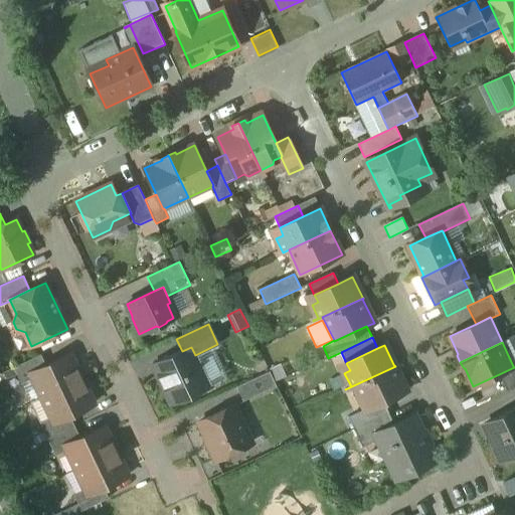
[(182,351),(153,365),(172,404),(210,386),(195,355),(191,347),(182,351)]
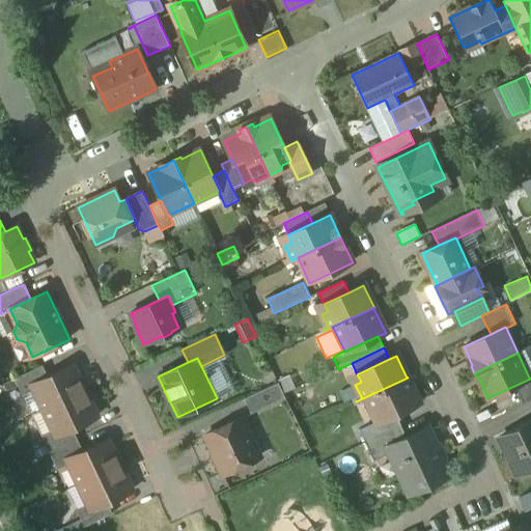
[(43,365),(15,379),(23,396),(34,390),(31,385),(48,376),(43,365)]
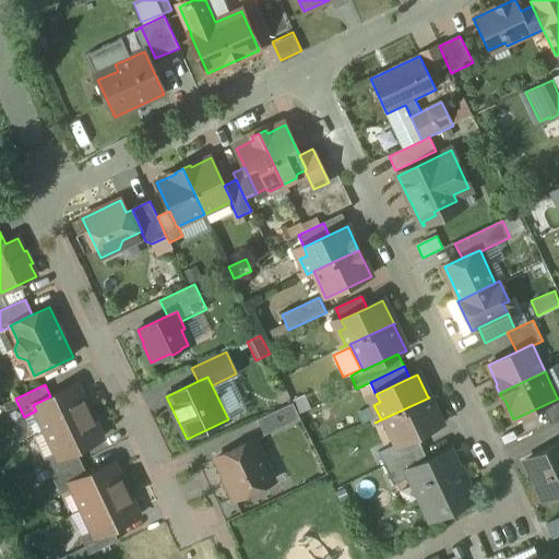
[(50,396),(33,405),(36,411),(46,431),(90,412),(76,384),(50,396)]
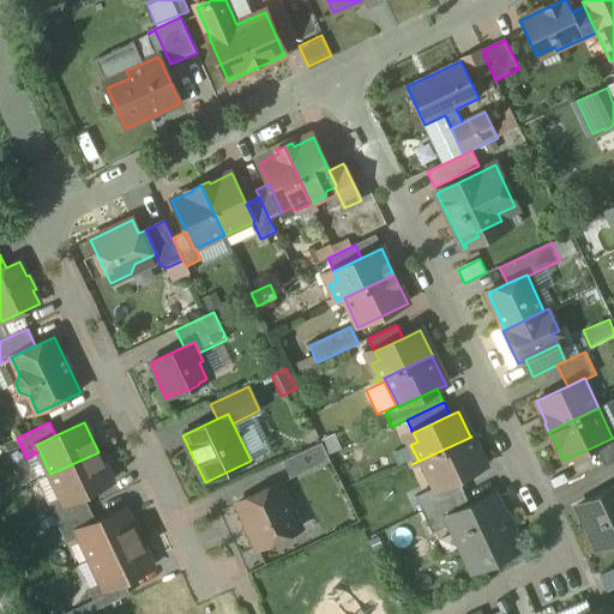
[(613,434),(612,437),(613,438),(595,446),(606,468),(613,463),(613,434)]
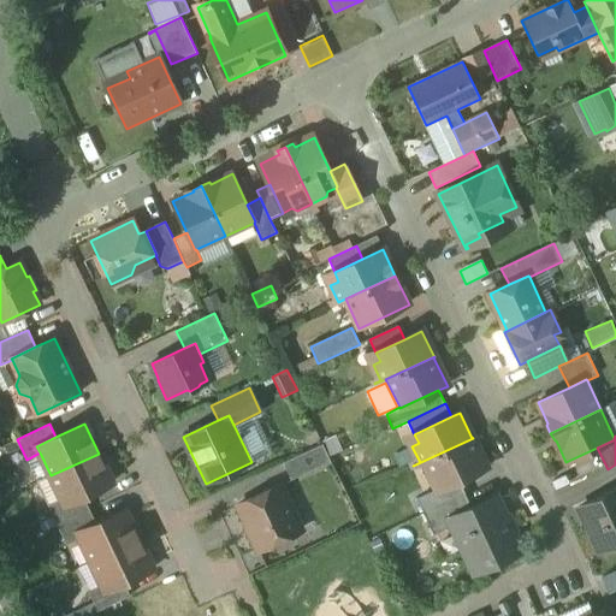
[(473,438),(413,466),(414,467),(425,462),(438,490),(438,491),(452,484),(486,468),(473,439),(473,438)]
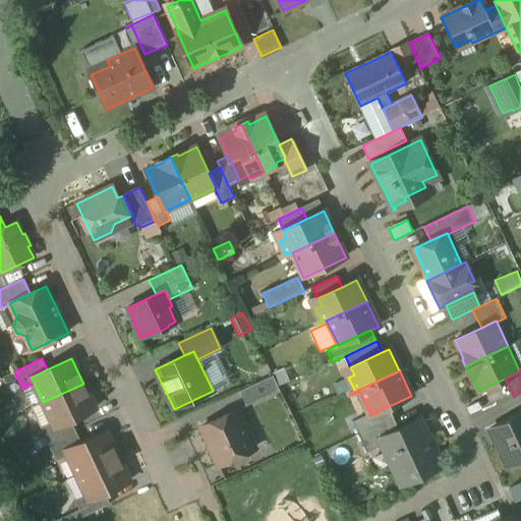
[(273,375),(240,391),(246,406),(280,391),(273,375)]
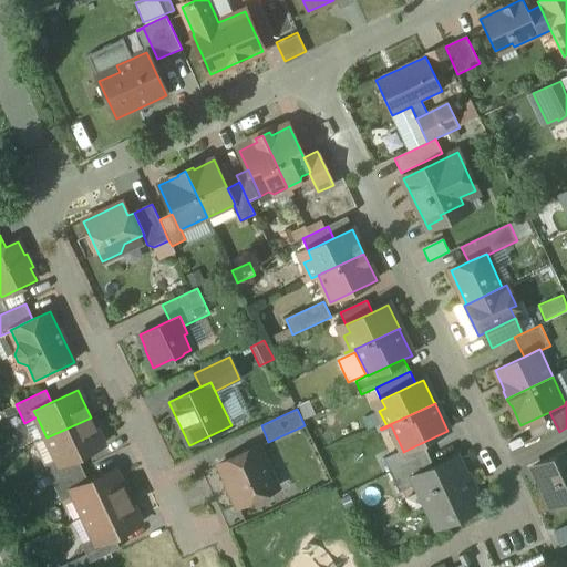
[(91,418),(47,437),(57,460),(60,465),(78,457),(104,444),(91,418)]
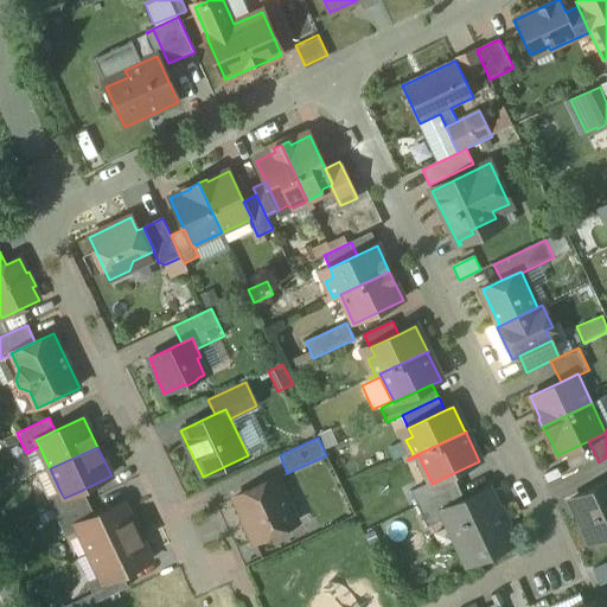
[(432,483),(411,492),(417,505),(452,490),(446,477),(432,484),(432,483)]
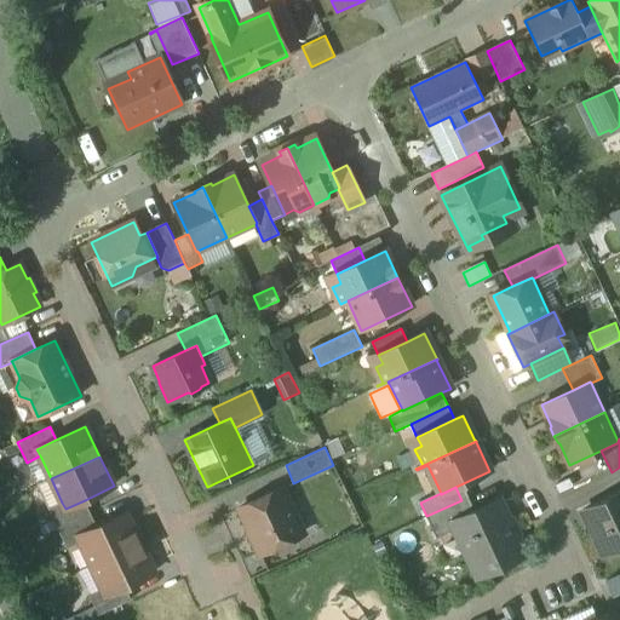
[(281,489),(240,509),(251,529),(250,530),(260,555),(303,534),(281,489)]
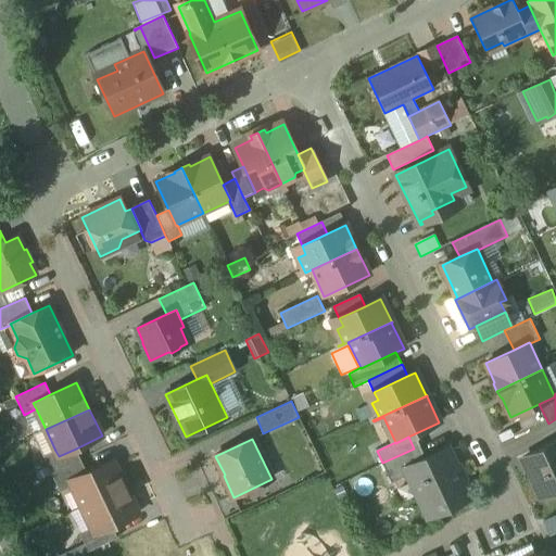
[(555,442),(523,458),(531,475),(530,478),(539,496),(542,497),(555,490),(555,442)]
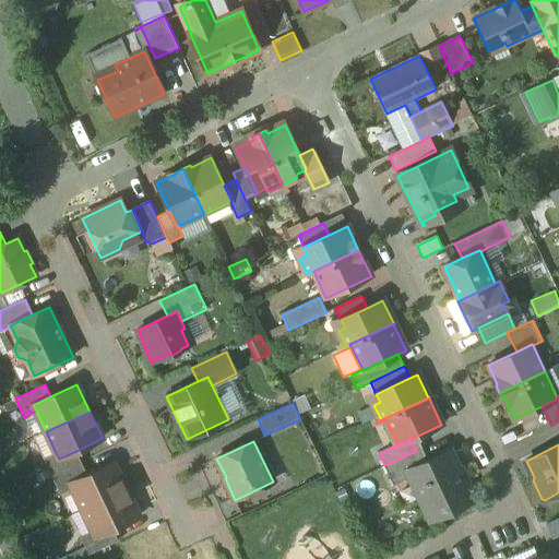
[(423,464),(407,471),(411,477),(430,520),(474,500),(466,484),(468,483),(462,468),(460,470),(450,450),(423,464)]
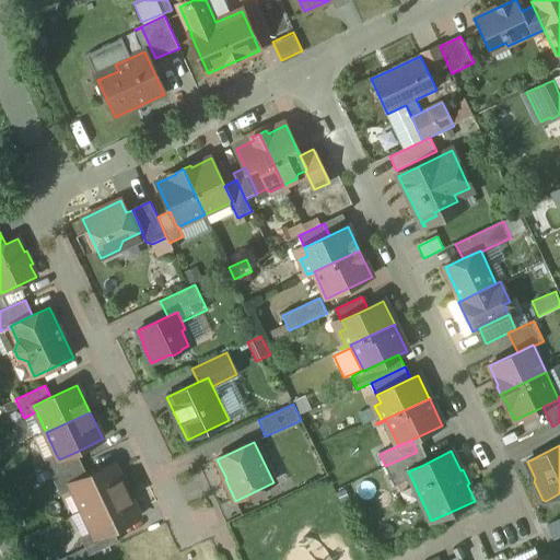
[(56,454),(44,459),(53,478),(82,464),(77,452),(59,459),(56,454)]
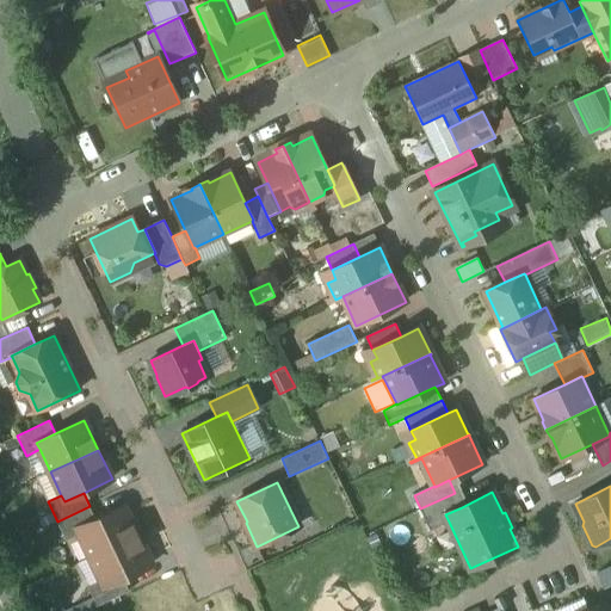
[(455,493),(420,508),(431,530),(449,522),(445,514),(462,507),(455,493)]
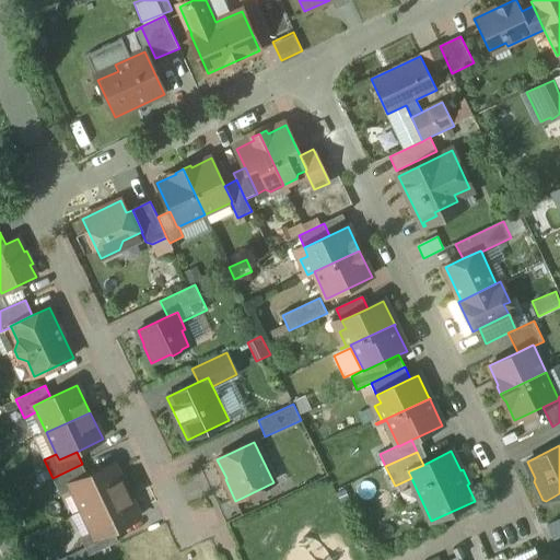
[(88,476),(70,483),(73,490),(83,511),(127,490),(114,463),(88,476)]
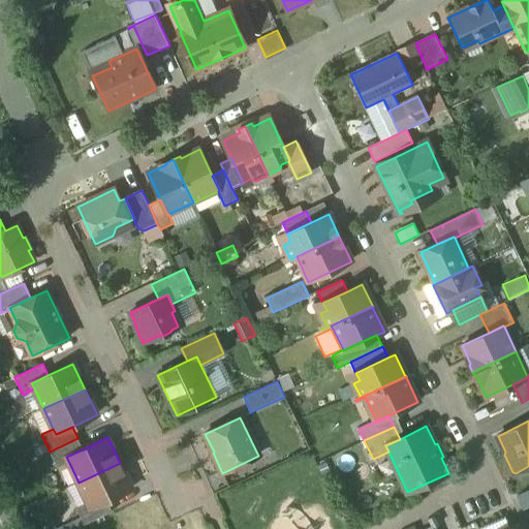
[(78,438),(50,452),(58,468),(69,463),(66,457),(83,449),(78,438)]
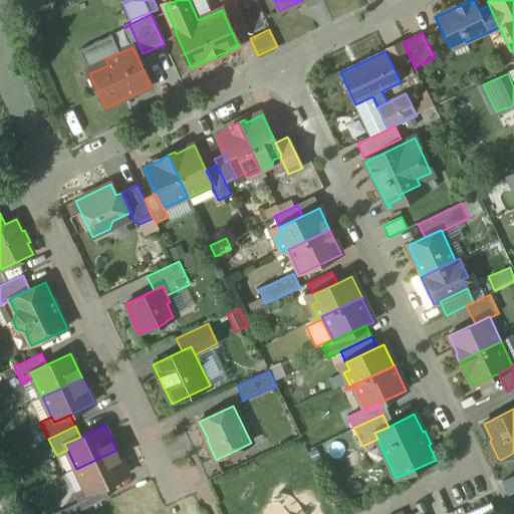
[(116,450),(76,469),(85,488),(88,494),(104,486),(129,475),(116,450)]
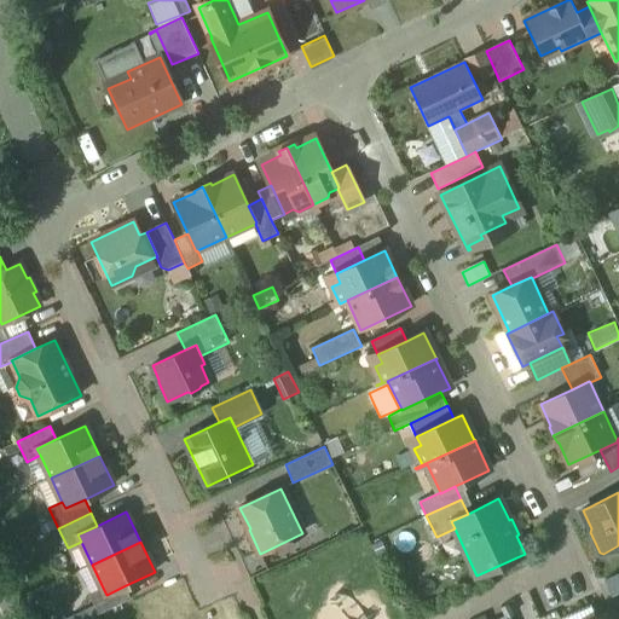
[(612,595),(618,591),(618,570),(603,577),(612,595)]
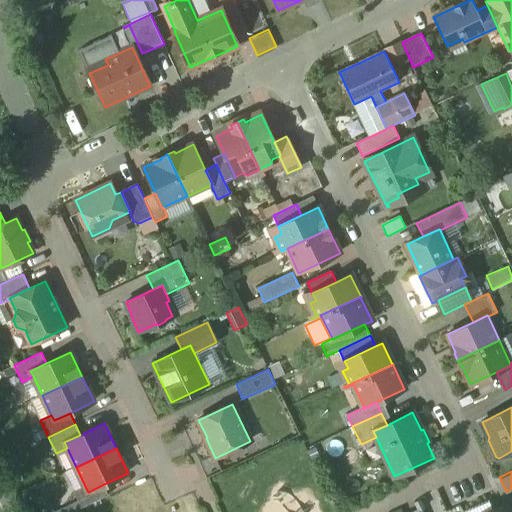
[(104,484),(88,492),(85,486),(74,492),(82,508),(109,495),(104,484)]
